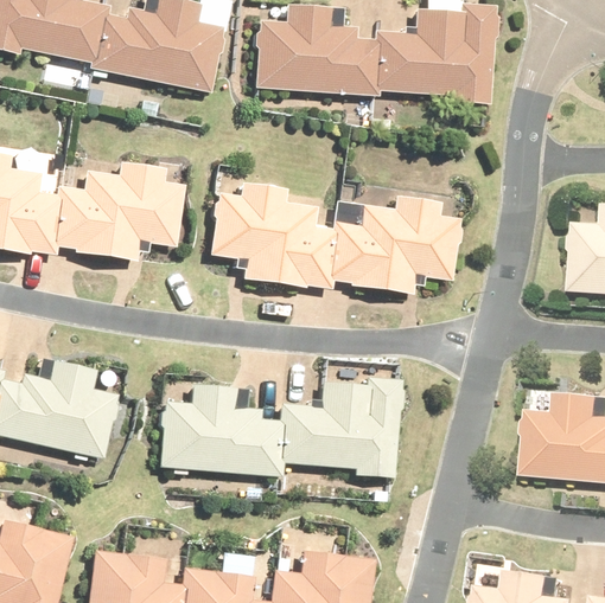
[(217,92),(231,31),(208,25),(212,5),(191,0),(157,0),(154,12),(139,8),(137,18),(119,13),(119,4),(103,0),(0,0),(0,42),(26,49),(27,40),(103,58),(101,65),(217,92)]
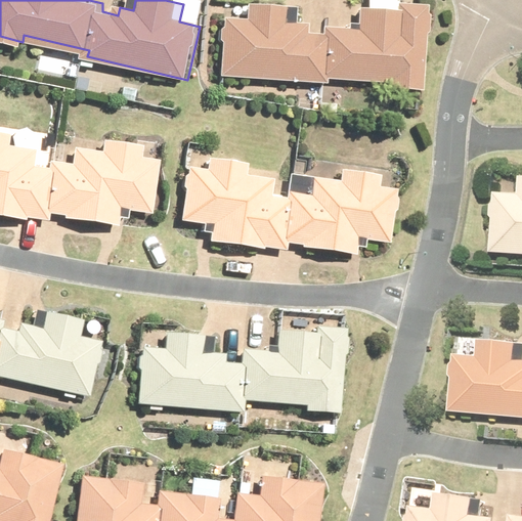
[(247,23),(225,20),(220,76),(322,86),(322,79),(389,85),(388,93),(421,96),(429,11),(399,8),(398,15),(361,11),(359,34),(325,31),(322,38),(307,37),(308,29),(294,28),(295,10),(248,5),(247,23)]
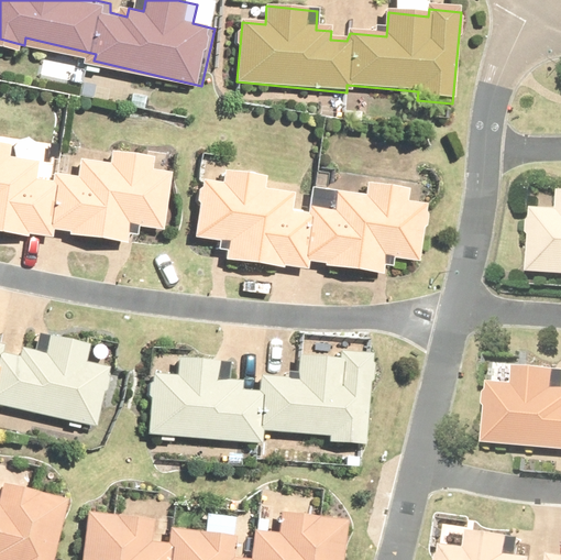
[(0,232),(31,237),(30,231),(55,237),(56,228),(127,241),(128,232),(138,234),(142,226),(164,229),(173,169),(155,167),(154,157),(112,151),(111,162),(81,157),(79,172),(52,167),(51,177),(37,175),(40,155),(18,152),(19,141),(0,138),(0,232)]
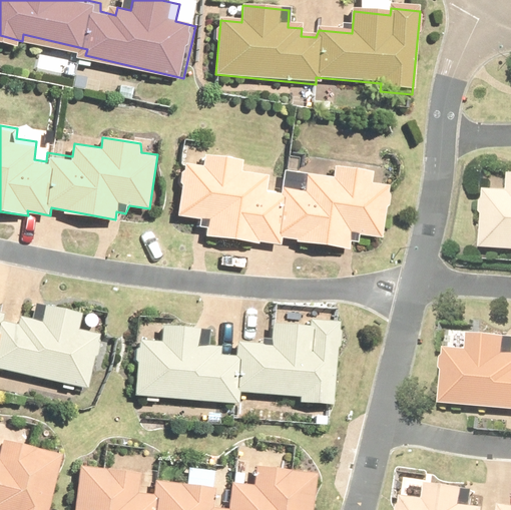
[(207,225),(206,235),(262,243),(261,238),(284,242),(285,235),(349,246),(350,239),(359,241),(363,233),(383,236),(391,182),(375,180),(374,171),(336,165),(335,175),(308,171),(306,184),(281,180),(280,189),(268,187),(270,169),(249,166),(250,156),(204,149),(202,161),(187,158),(178,214),(199,217),(198,224),(207,225)]
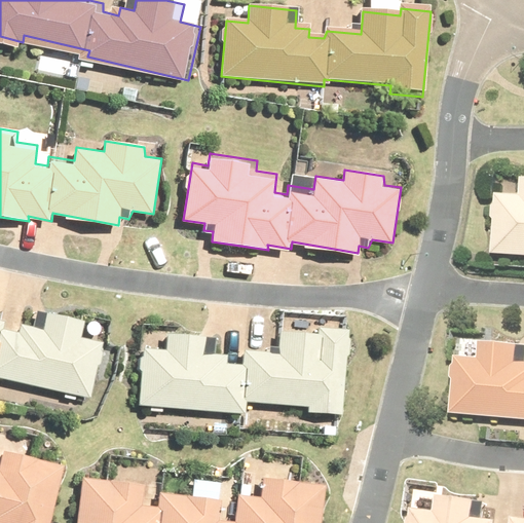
[(523,194),(503,193),(502,204),(499,204),(498,218),(501,218),(499,254),(523,255),(523,194)]
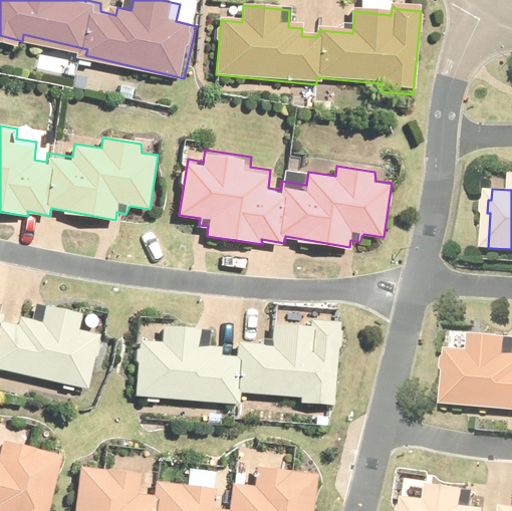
[(0,368),(87,390),(100,334),(79,329),(83,312),(46,303),(42,321),(18,315),(16,323),(5,320),(6,315),(0,313),(0,368)]
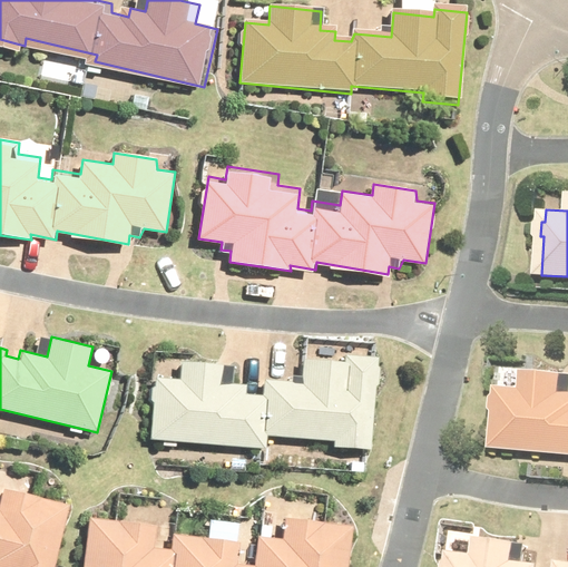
[(179,378),(156,375),(150,439),(266,450),(267,434),(332,441),(332,446),(369,449),(378,355),(343,352),(342,361),(303,357),(301,382),(265,379),(263,396),(247,393),(247,384),(233,383),(234,364),(182,360),(179,378)]
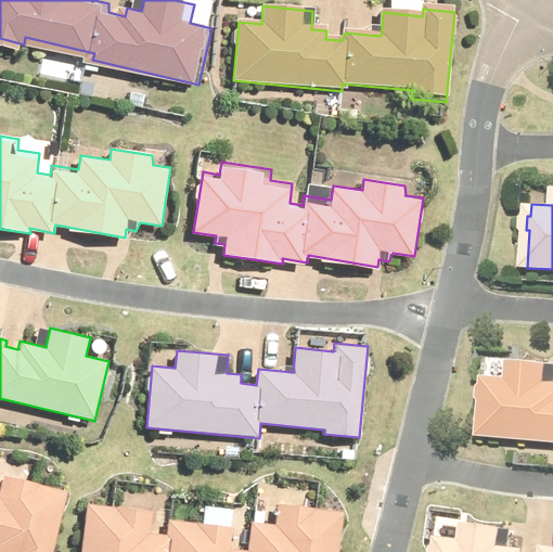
[(512,377),(488,376),(487,385),(484,385),(483,399),(486,400),(484,437),(552,441),(552,382),(552,363),(513,361),(512,377)]
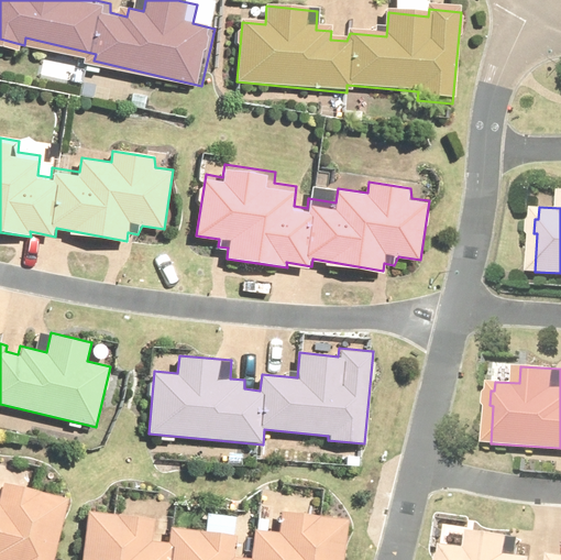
[(0,559),(54,559),(70,497),(4,481),(0,495),(0,559)]
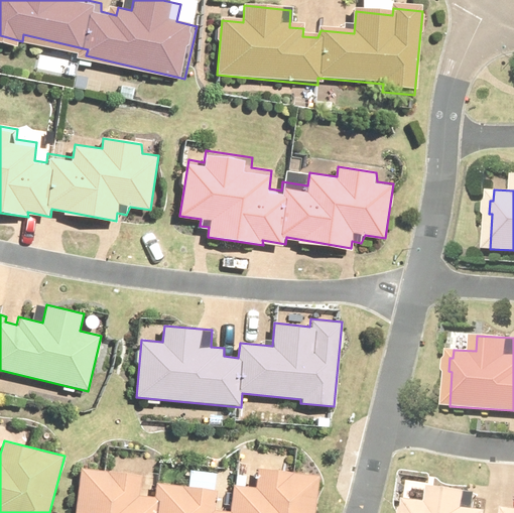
[(143,475),(81,467),(75,512),(314,512),(319,475),(258,468),(256,487),(234,484),(231,511),(217,509),(219,491),(155,483),(154,495),(140,493),(143,475)]
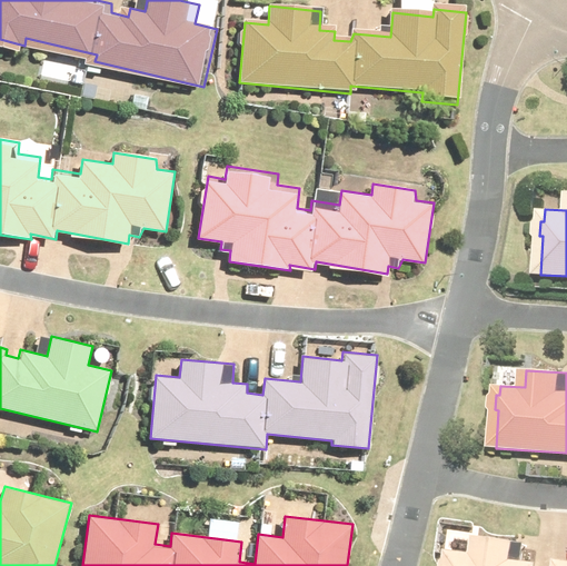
[(478,553),(453,550),(451,558),(449,558),(447,565),(566,565),(566,559),(561,559),(559,565),(543,565),(544,563),(518,559),(520,540),(480,536),(478,553)]
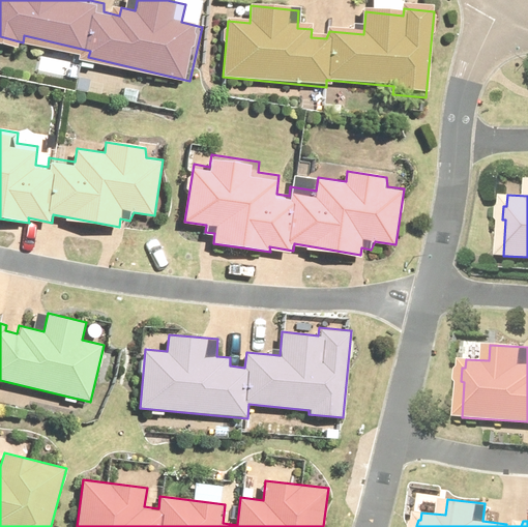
All buildings are outlined.
